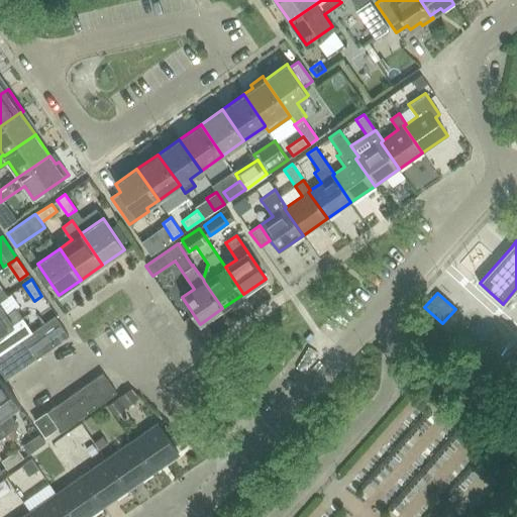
[(0,305),(0,333),(22,317),(15,307),(6,314),(0,305)]
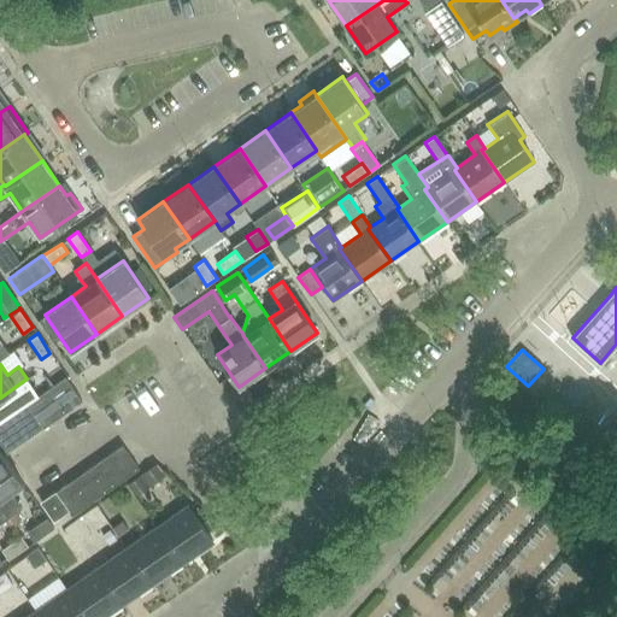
[(39,395),(27,404),(42,427),(81,400),(65,377),(39,395)]
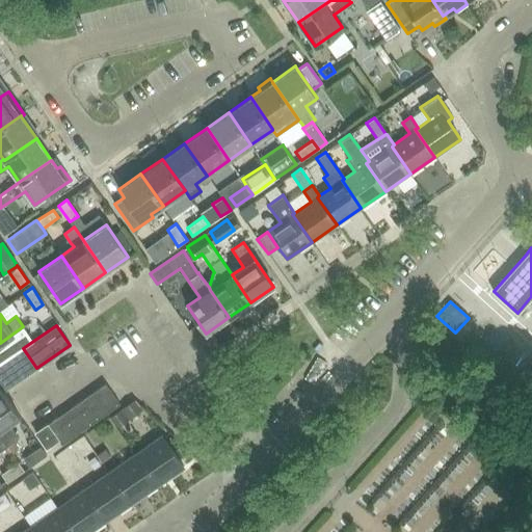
[(23,326),(0,343),(0,364),(23,348),(33,341),(23,326)]
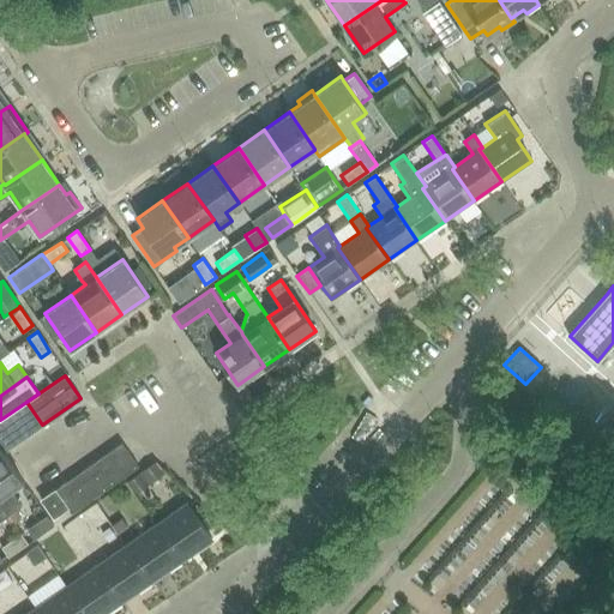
[(42,425),(26,402),(0,420),(0,443),(5,451),(42,425)]
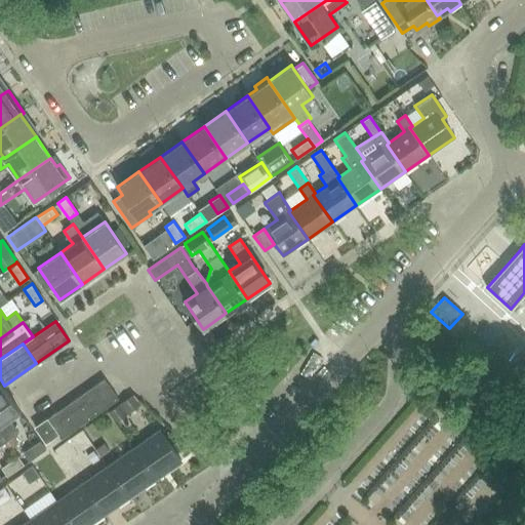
[(106,407),(118,399),(104,378),(91,387),(81,395),(70,403),(58,410),(47,418),(56,434),(61,439),(72,431),(83,422),(94,414),(106,407)]
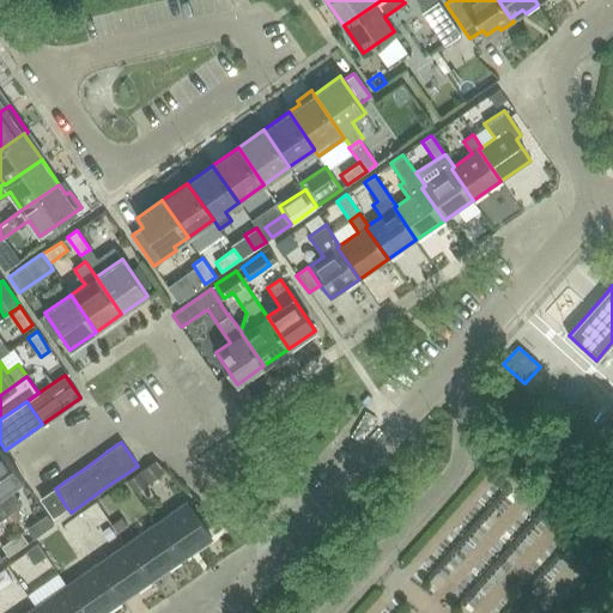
[(0,503),(5,510),(5,509),(7,513),(20,503),(11,489),(22,481),(0,449),(0,503)]
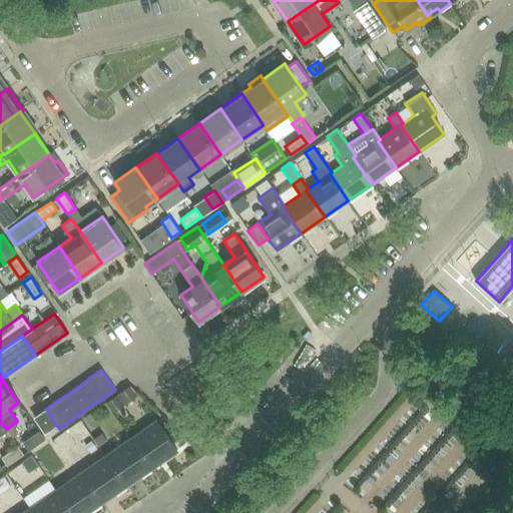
[(116,394),(103,403),(103,404),(110,414),(123,405),(123,404),(116,394)]
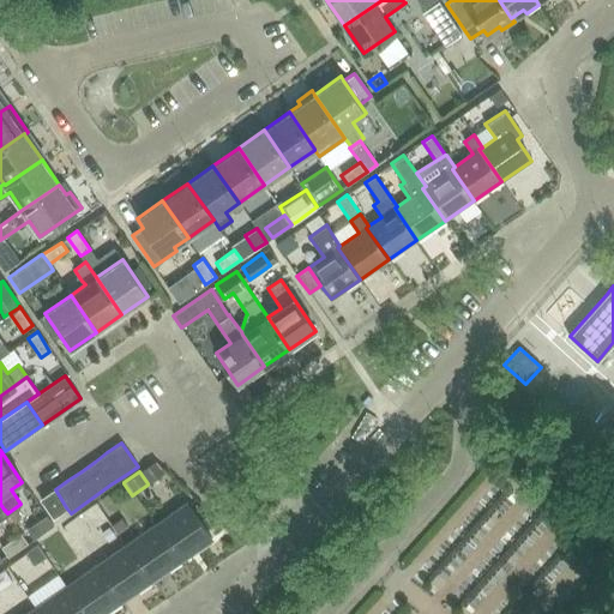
[(66,507),(55,489),(48,493),(40,499),(52,517),(66,507)]
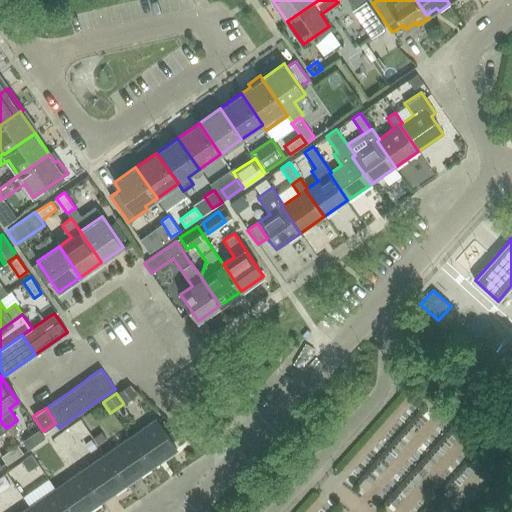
[(155,419),(130,437),(151,467),(176,449),(155,419)]
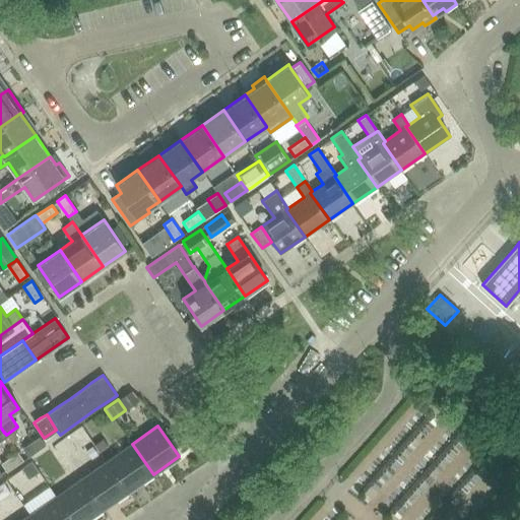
[(45,445),(39,437),(22,448),(27,456),(45,445)]
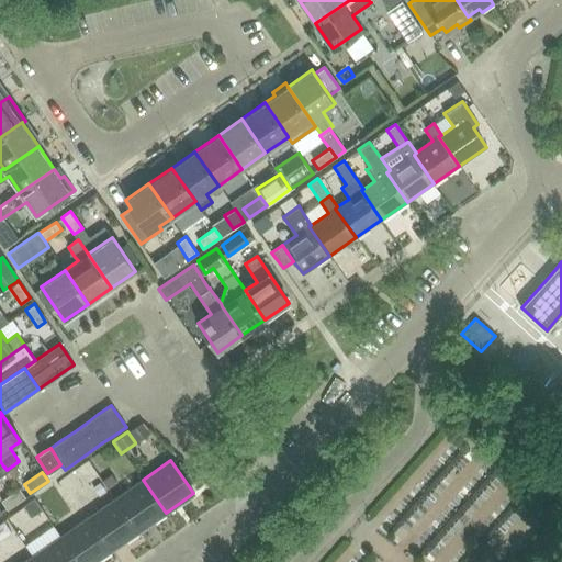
[(111,474),(102,480),(108,489),(116,482),(111,474)]
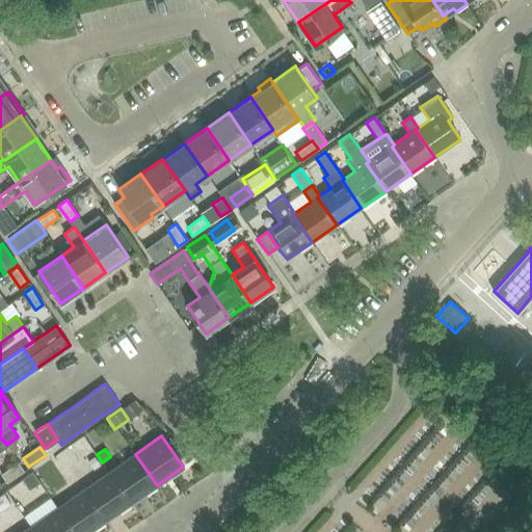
[(157,485),(135,454),(109,472),(131,503),(157,485)]
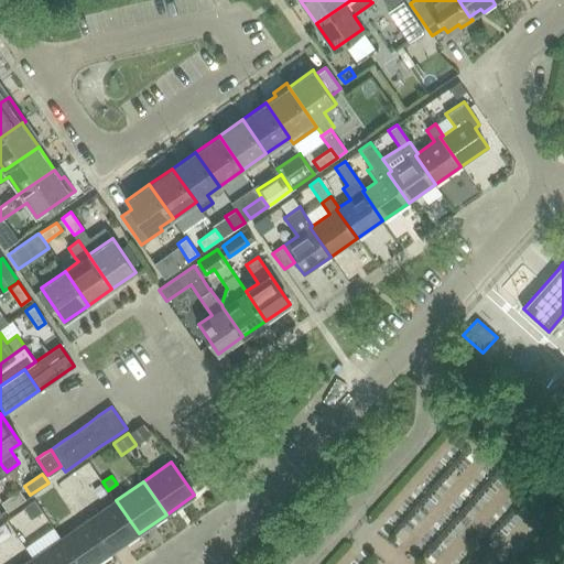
[(100,485),(91,490),(98,499),(106,494),(100,485)]
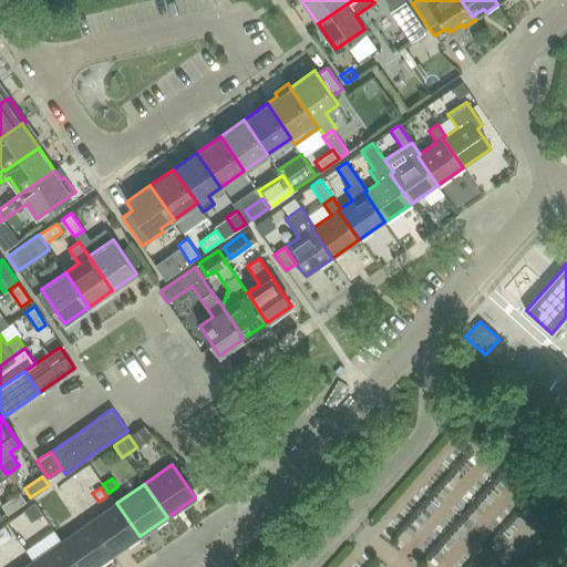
[(7,515),(26,502),(19,493),(0,505),(7,515)]
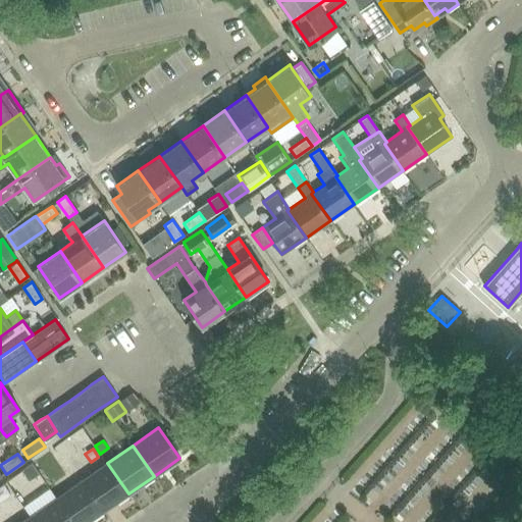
[(31,464),(21,470),(29,481),(39,474),(32,463),(31,464)]
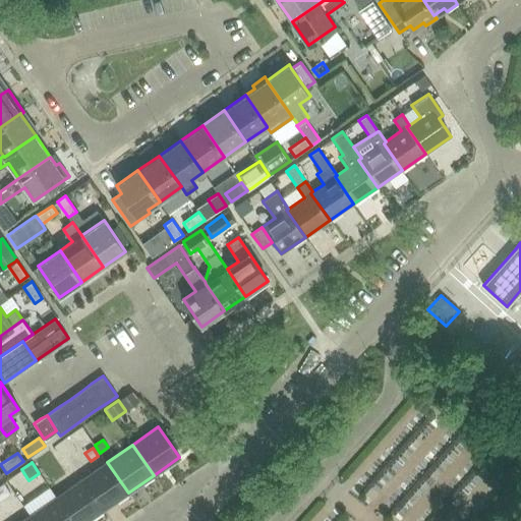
[(128,493),(107,462),(81,479),(103,511),(128,493)]
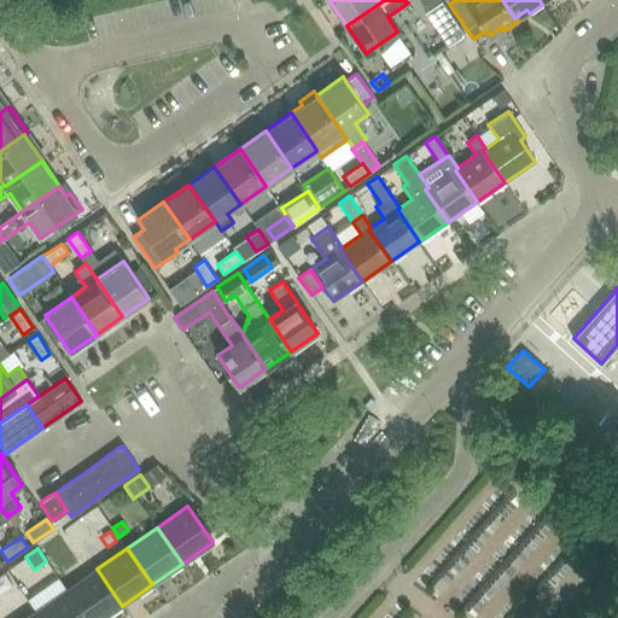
[(97,569),(66,590),(85,617),(103,617),(122,606),(97,569)]
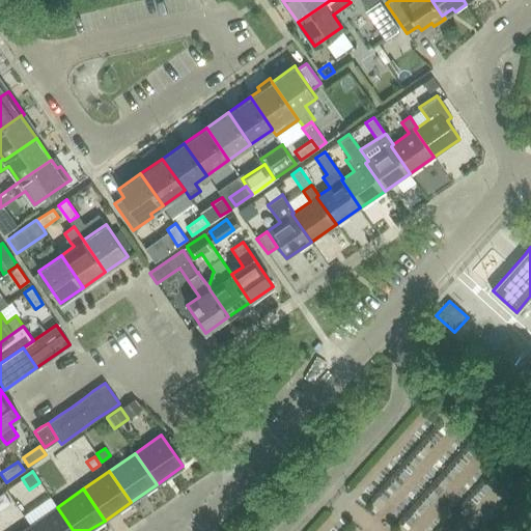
[(73,530),(57,507),(31,525),(34,530),(73,530)]
